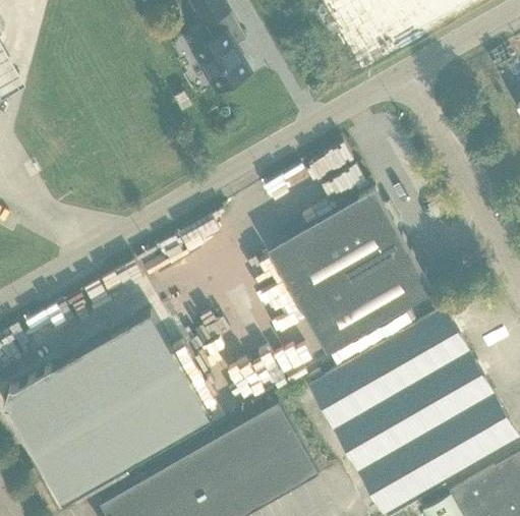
[(220,93),(248,75),(233,50),(246,42),(222,0),(189,0),(214,41),(195,52),(220,93)]
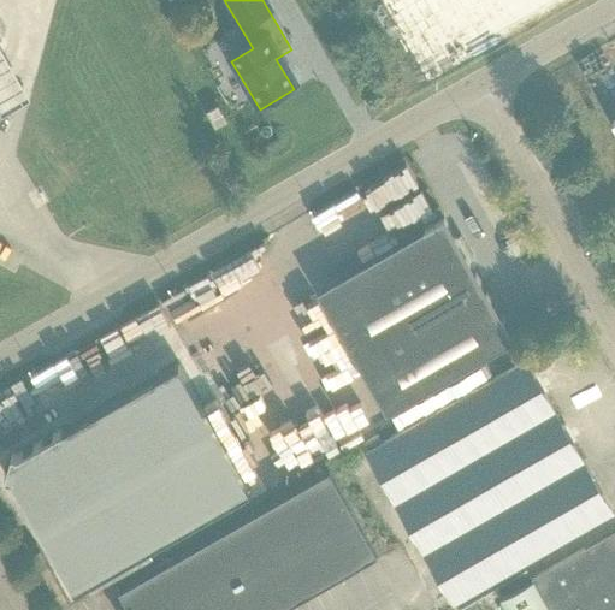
[(214,132),(226,126),(217,110),(206,117),(214,132)]
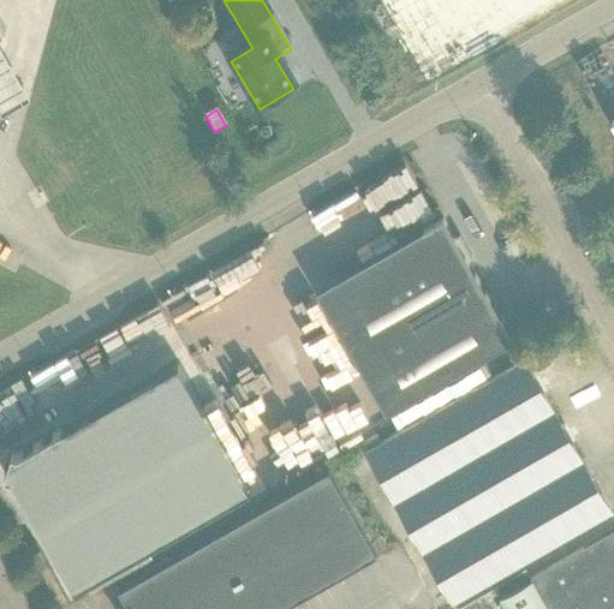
[(442,224),(315,296),(339,336),(385,417),(387,417),(512,345),(442,224)]
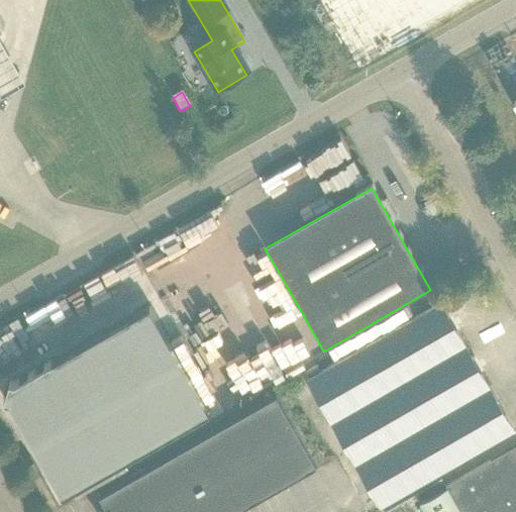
[(10,387),(7,402),(62,498),(210,413),(149,307),(10,387)]
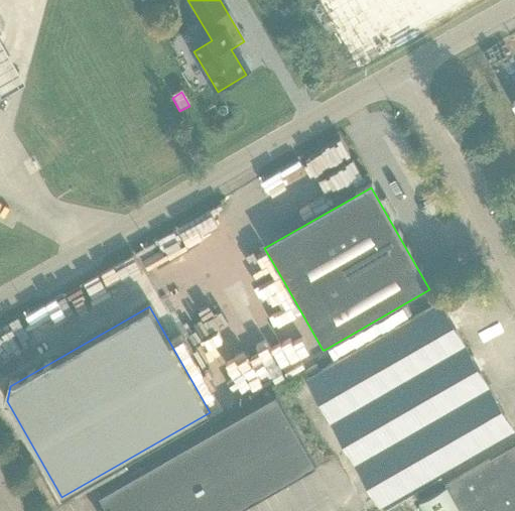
[(379,510),(513,434),(440,306),(306,383),(379,510)]
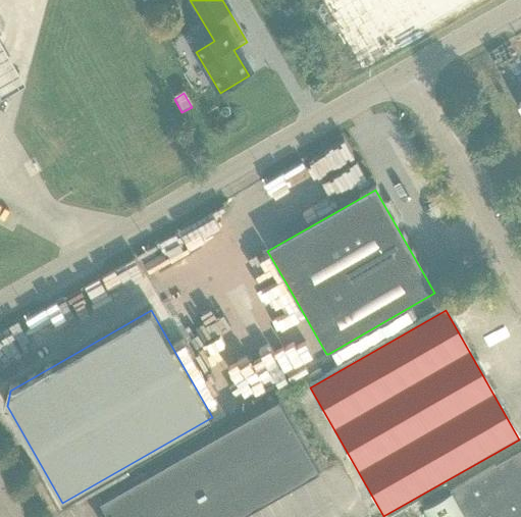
[(278,404),(100,505),(103,511),(106,516),(245,516),(319,475),(278,404)]
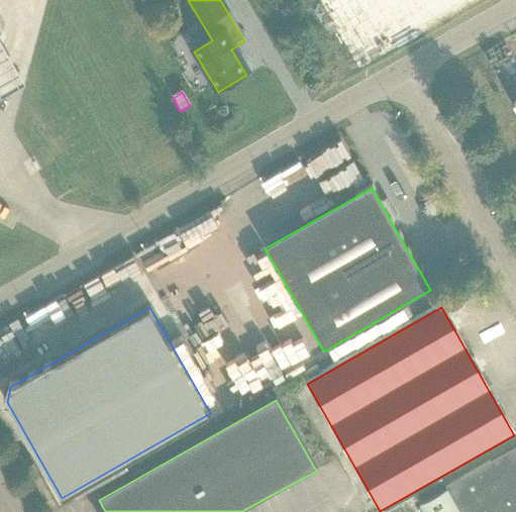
[(515,511),(515,448),(445,490),(457,511),(515,511)]
